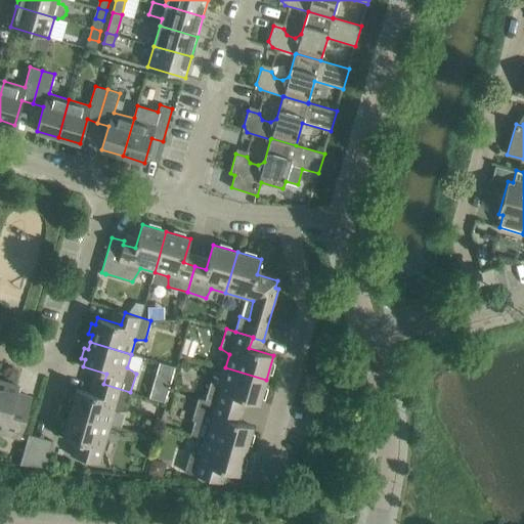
[(160,362),(149,397),(165,402),(175,366),(160,362)]
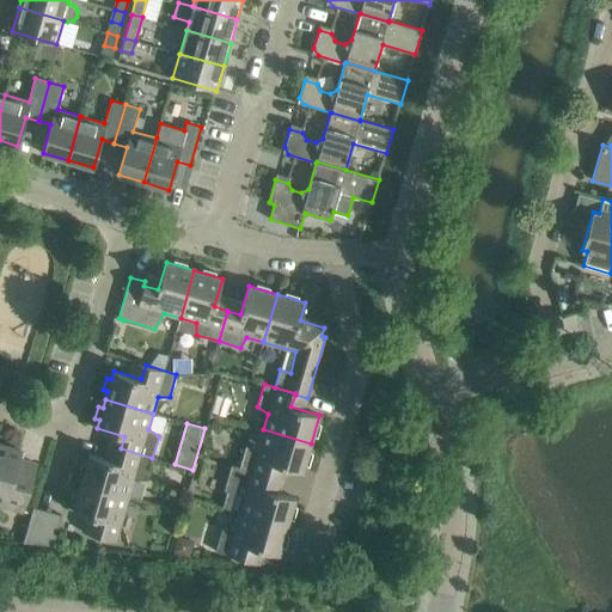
[(303,471),(311,444),(263,429),(258,445),(246,446),(240,467),(271,476),(275,464),(303,471)]
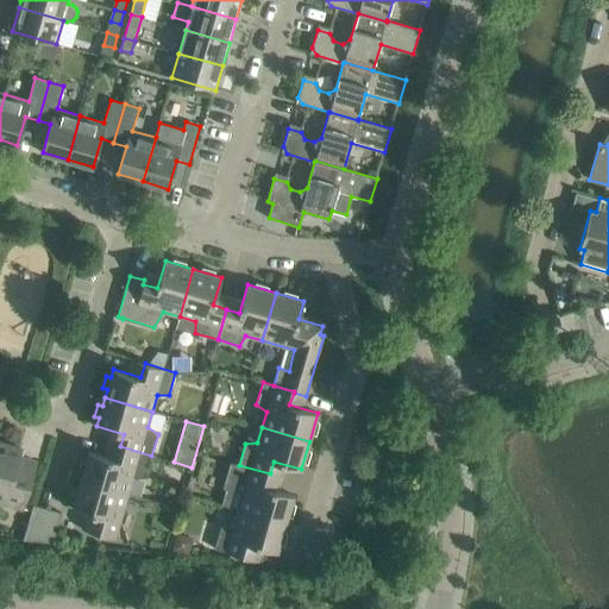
[(22,449),(0,441),(0,489),(4,491),(1,502),(23,508),(36,462),(19,457),(22,449)]
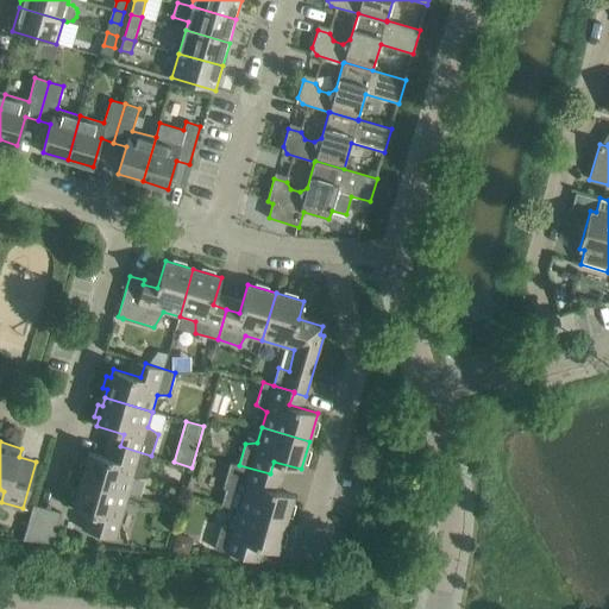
[(145,477),(151,456),(120,446),(117,459),(89,451),(87,459),(82,458),(79,470),(83,471),(81,479),(129,494),(133,477),(145,477)]
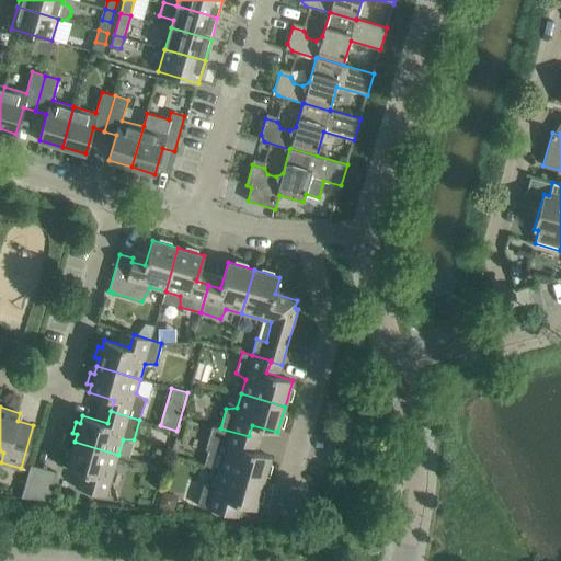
[(249,436),(220,428),(213,426),(206,449),(208,450),(204,465),(219,469),(263,482),(271,456),(244,448),(249,436)]
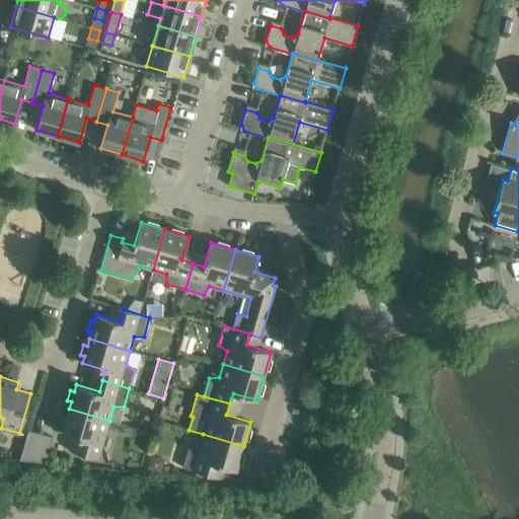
[(109,421),(69,409),(67,416),(63,415),(60,426),(64,427),(62,433),(74,436),(70,450),(98,458),(109,421)]
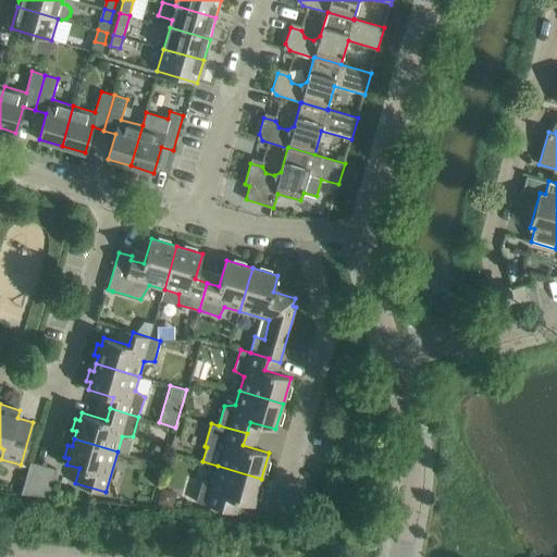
[(31,461),(22,494),(48,496),(57,469),(31,461)]
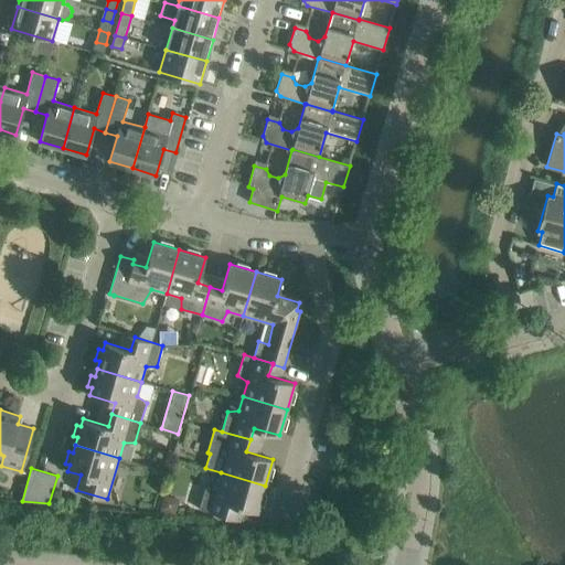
[(257,512),(265,486),(221,472),(216,488),(205,488),(199,509),(227,516),(232,504),(257,512)]
